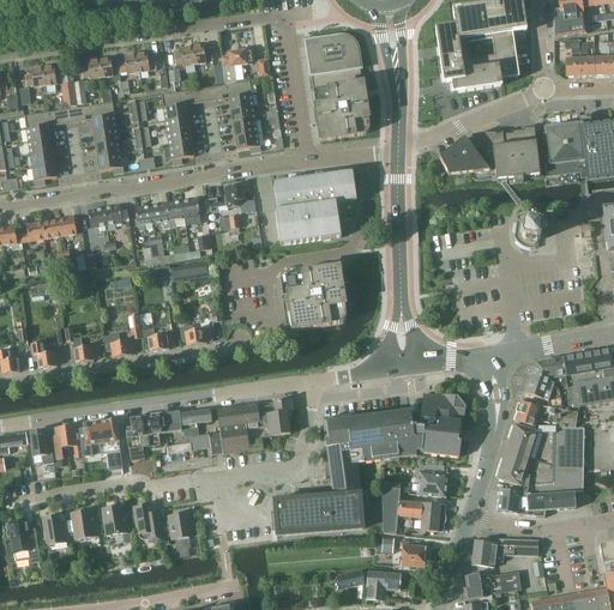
[(435,26),(444,80),(451,80),(453,90),(503,83),(501,77),(519,74),(512,30),(527,28),(522,0),(499,0),(453,7),(456,24),(435,26)]
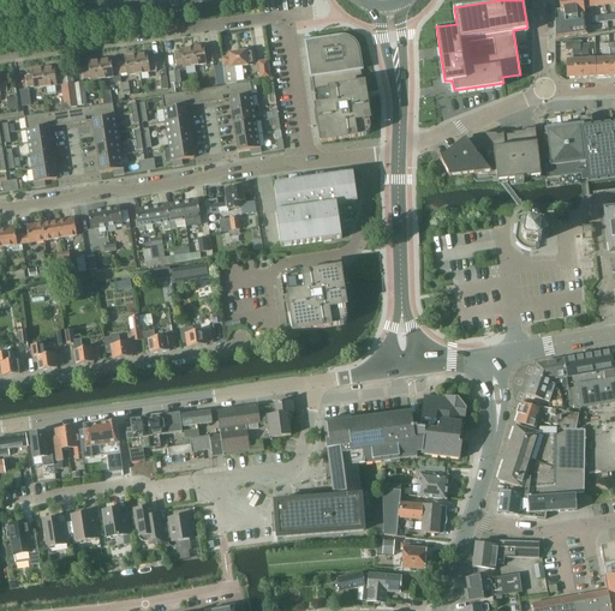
[(584,10),(584,5),(583,0),(560,0),(561,7),(555,9),(555,35),(587,30),(584,10)]
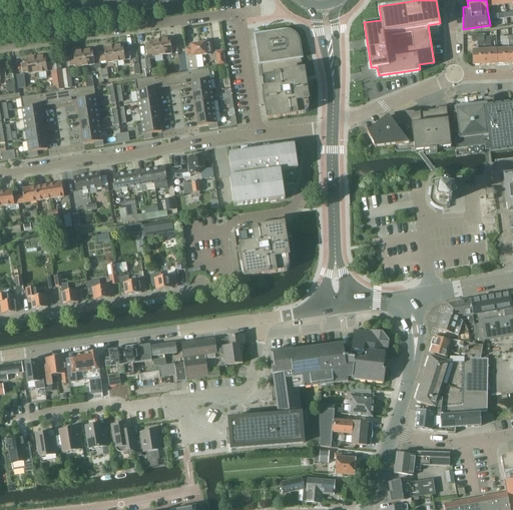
[(304,68),(299,39),(298,35),(296,32),(292,29),(288,28),(284,28),(255,32),(260,60),(262,73),(262,74),(304,68)]
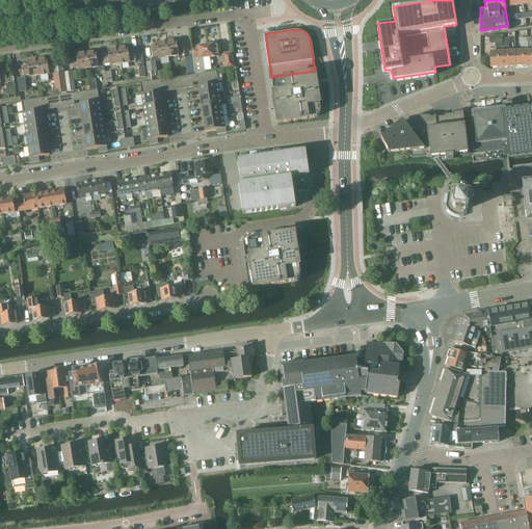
[(502,32),(489,32),(489,41),(495,41),(496,49),(489,50),(490,64),(503,63),(502,35),(502,32)]
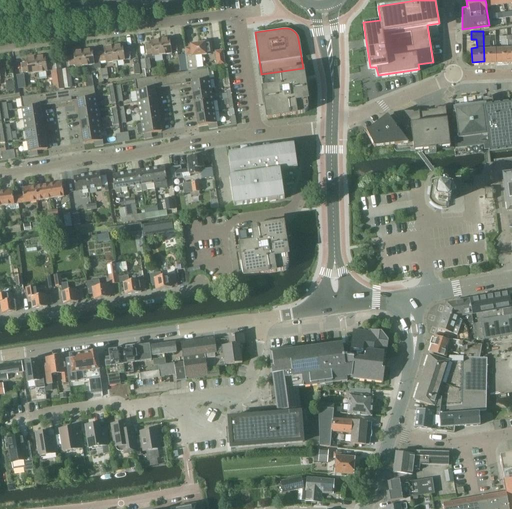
[(501,46),(495,47),(496,61),(508,60),(507,46),(507,33),(499,33),(499,38),(501,39),(501,46)]
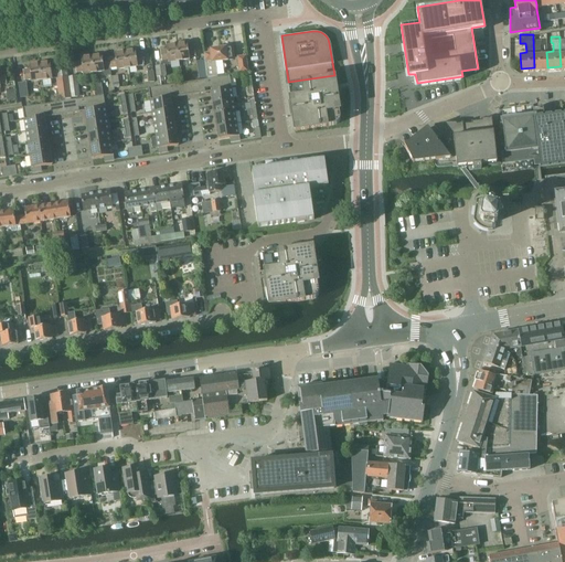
[(542,38),(533,38),(534,67),(547,67),(546,52),(541,52),(541,43),(542,43),(542,38)]
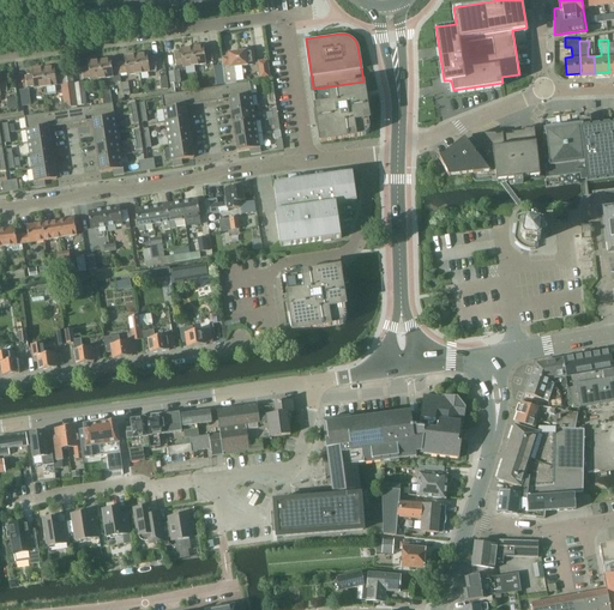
[(204,42),(192,44),(196,62),(206,60),(206,58),(214,56),(211,46),(205,47),(204,42)]
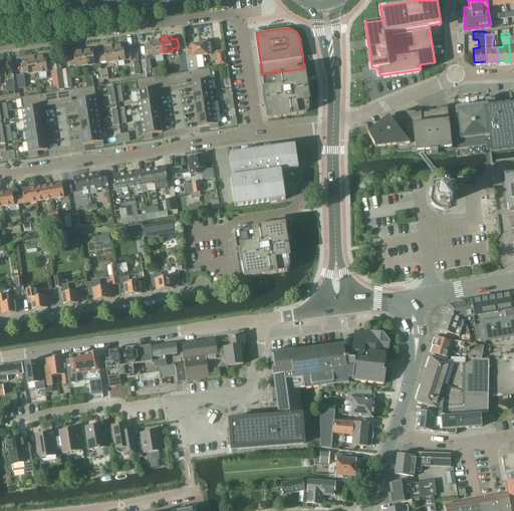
[(148,58),(142,59),(143,67),(146,66),(153,65),(151,56),(157,55),(157,53),(164,52),(161,37),(152,38),(152,42),(146,43),(145,43),(148,58)]
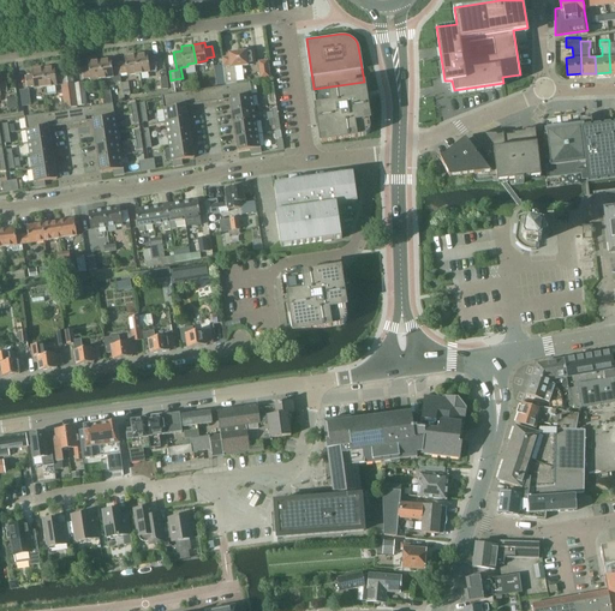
[(230,54),(224,55),(224,57),(224,61),(226,81),(231,81),(237,79),(234,64),(255,61),(252,47),(230,51),(230,54)]
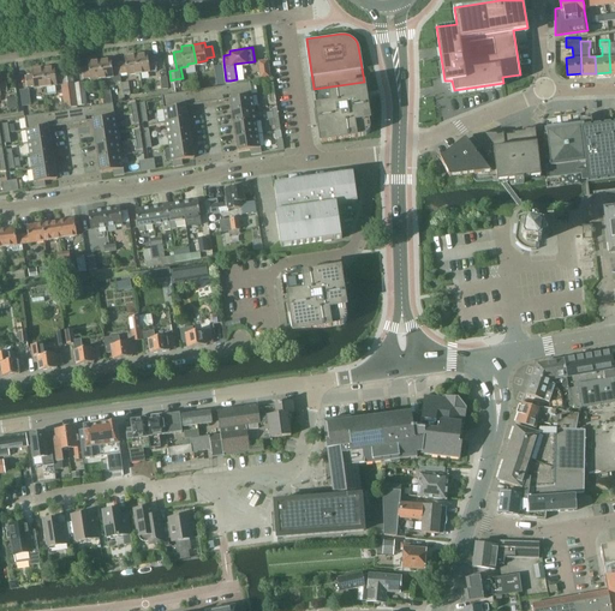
[(148,51),(136,52),(138,70),(150,69),(150,66),(157,65),(155,54),(148,55),(148,51)]
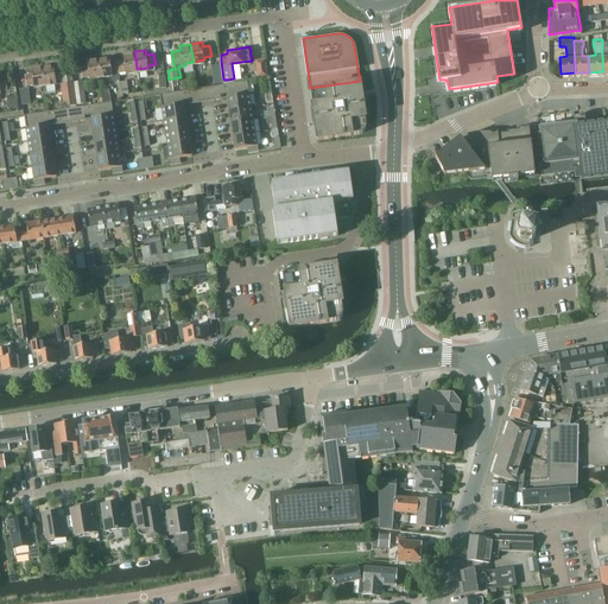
[(124,53),(124,58),(116,58),(119,69),(126,68),(126,71),(137,69),(134,51),(124,53)]
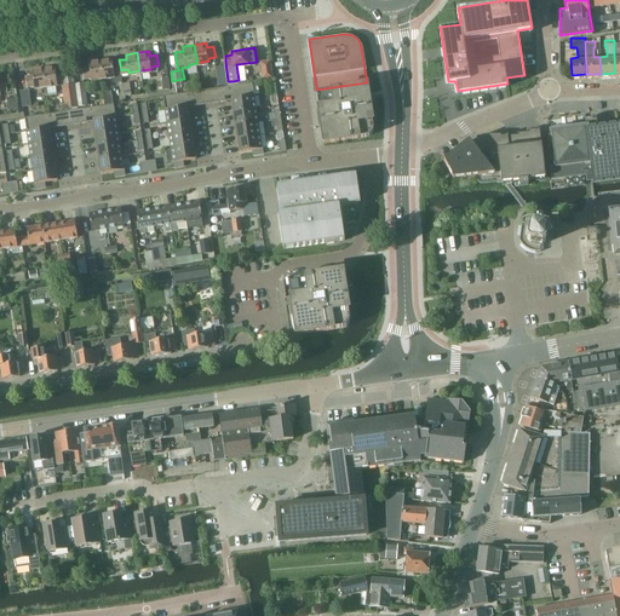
[(112,56),(101,58),(103,76),(113,74),(114,79),(122,78),(121,70),(119,59),(113,61),(112,56)]
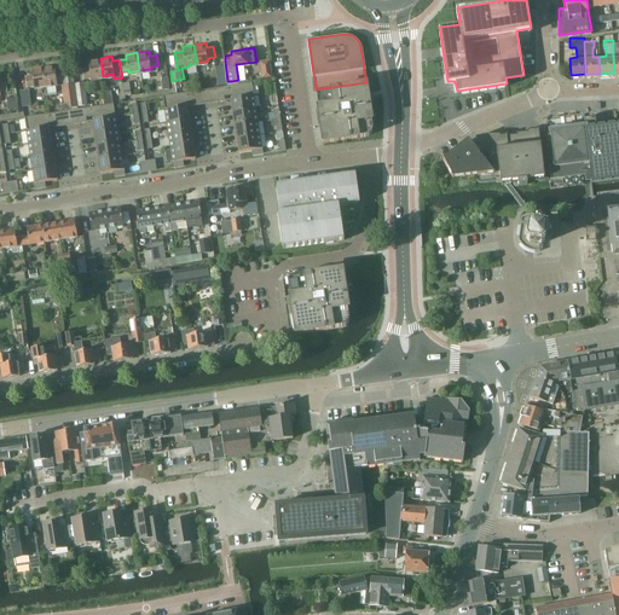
[(91,77),(103,76),(100,58),(88,59),(90,64),(82,65),(84,76),(91,75),(91,77)]
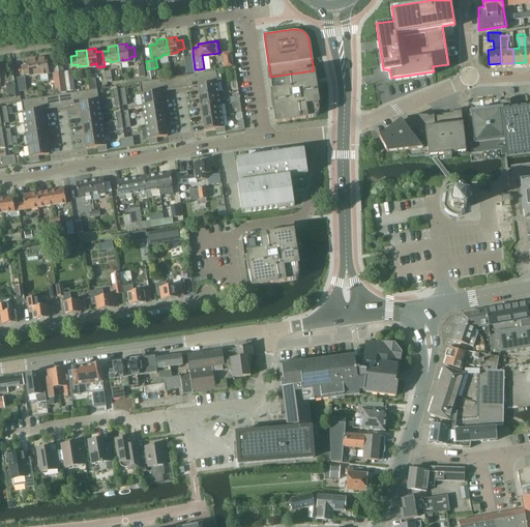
[(225,65),(232,65),(232,64),(231,50),(223,51),(225,65)]
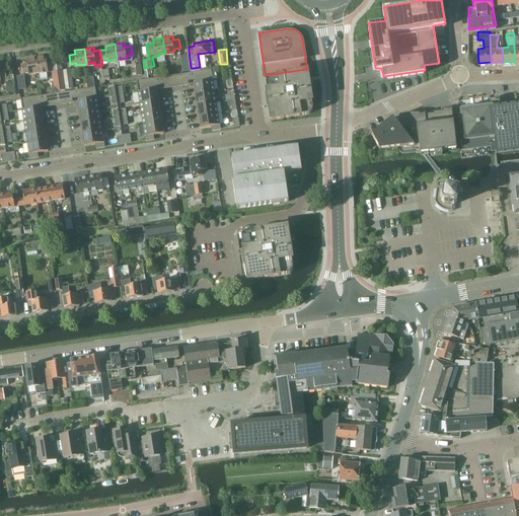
[(189,52),(180,54),(182,69),(191,68),(189,52)]
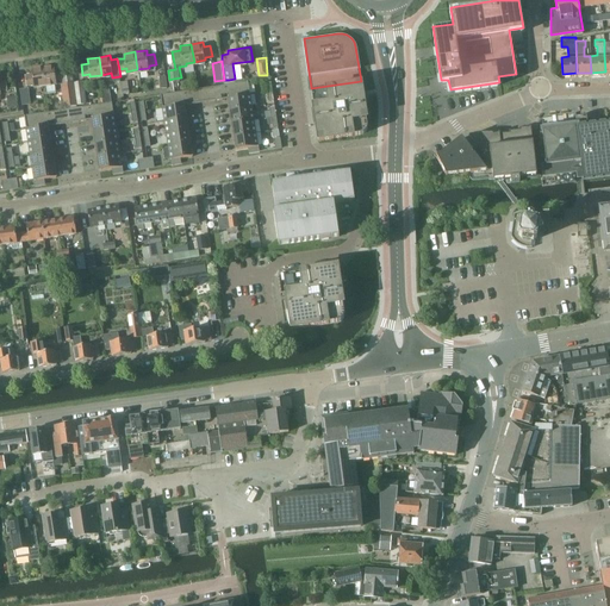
[(55,68),(55,63),(43,64),(45,82),(57,81),(57,79),(63,77),(62,67),(55,68)]
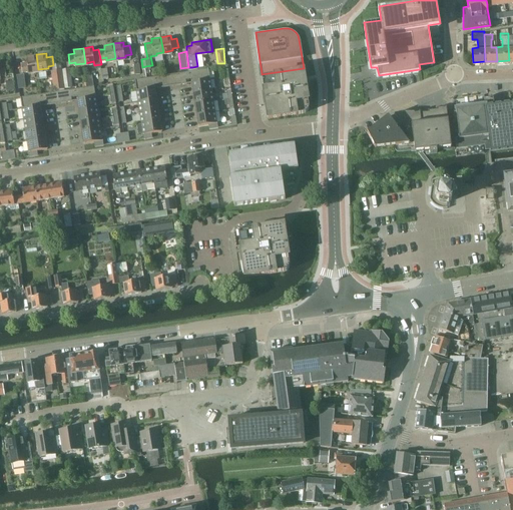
[(29,71),(38,69),(36,54),(26,56),(27,59),(21,60),(22,69),(28,68),(29,71)]
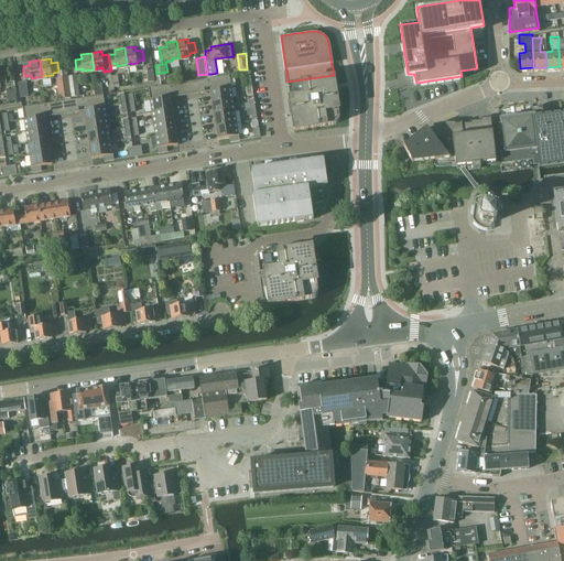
[(76,73),(67,74),(71,95),(79,94),(76,73)]
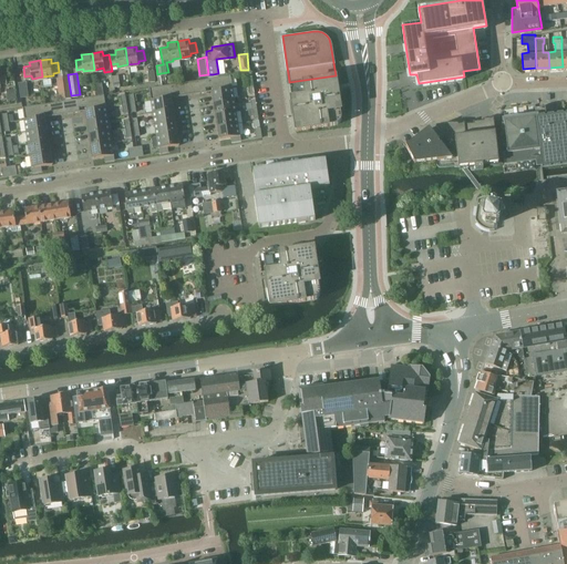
[(230,73),(189,79),(192,92),(206,90),(205,85),(210,84),(212,88),(233,85),(230,73)]
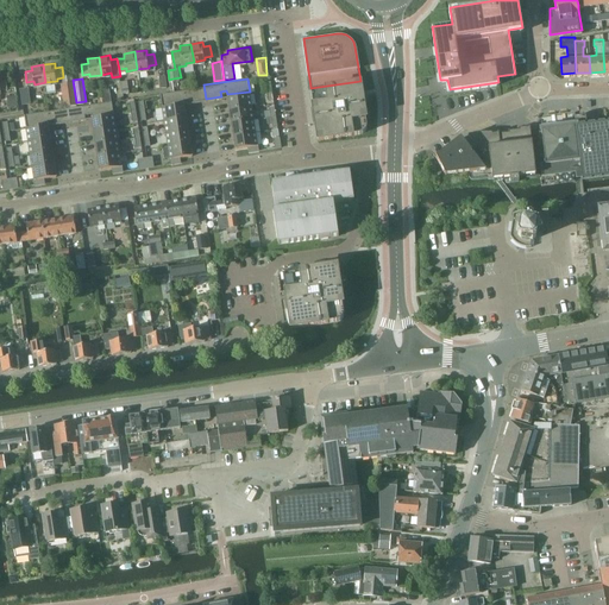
[(61,82),(64,104),(76,102),(73,80),(61,82)]
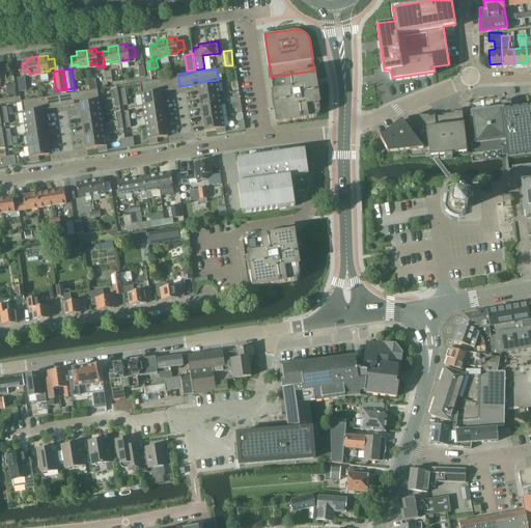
[(319,107),(314,71),(271,77),(277,120),(314,114),(317,113),(319,110),(319,107)]
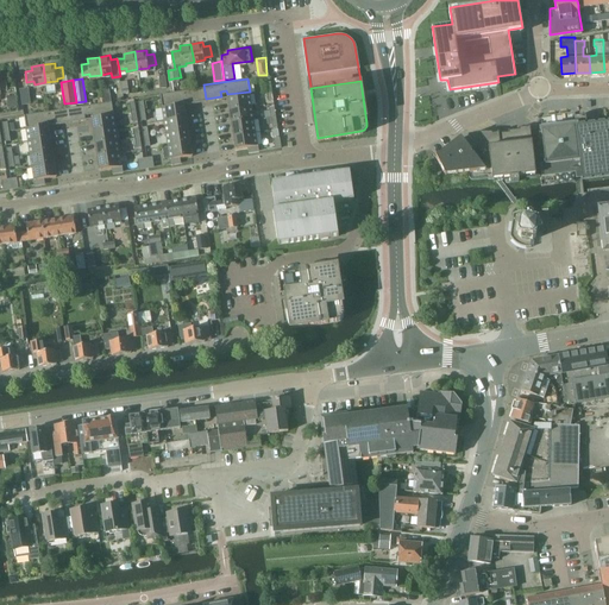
[(189,96),(190,101),(206,99),(203,84),(159,92),(162,105),(183,101),(183,96),(189,96)]
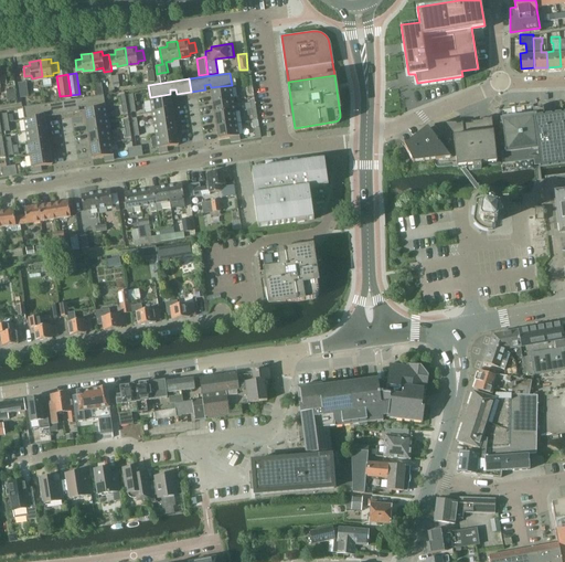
[(27,80),(18,81),(20,95),(28,94),(27,80)]
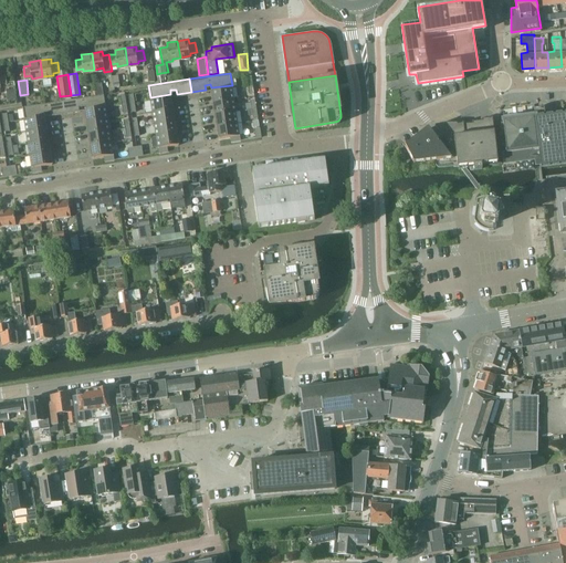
[(213,100),(233,97),(232,85),(211,87),(213,100)]
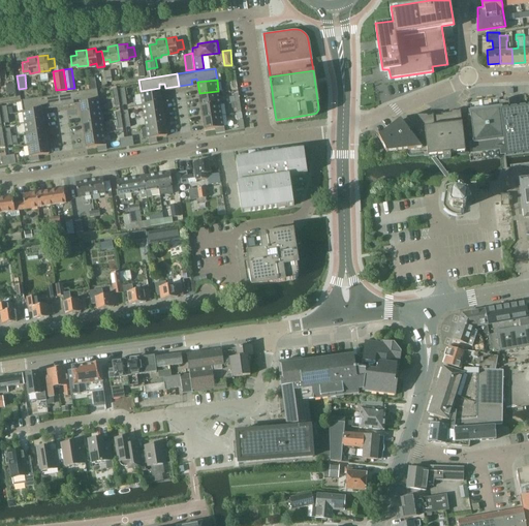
[(13,81),(5,82),(7,91),(13,90),(14,90),(13,81)]
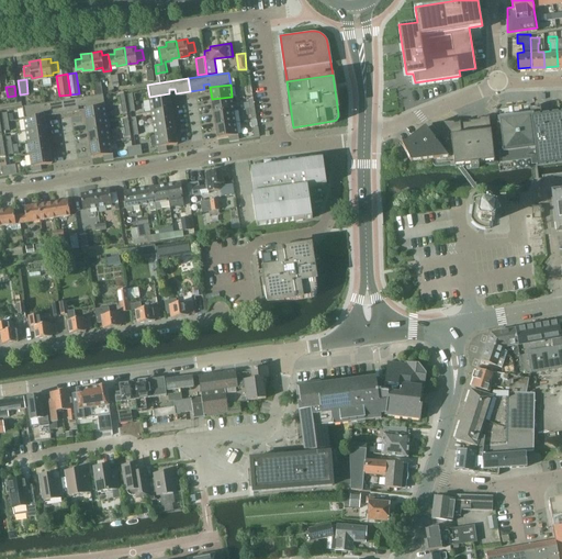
[(96,92),(63,98),(64,110),(78,108),(78,103),(83,102),(85,107),(104,103),(103,91),(102,91),(96,92)]
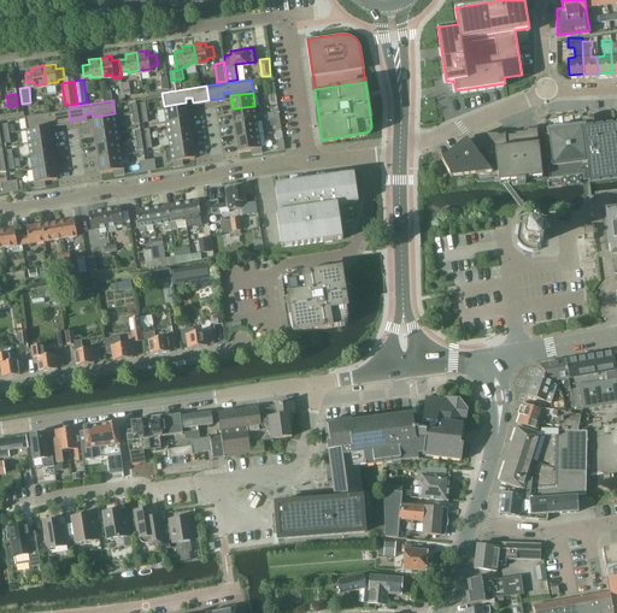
[(188,116),(186,102),(164,106),(166,119),(188,116)]
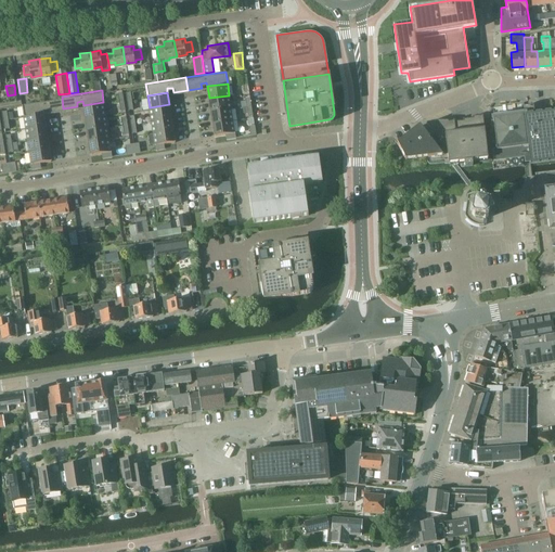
[(241,99),(242,105),(243,105),(246,105),(246,104),(252,103),(249,94),(245,95),(246,99),(241,99)]
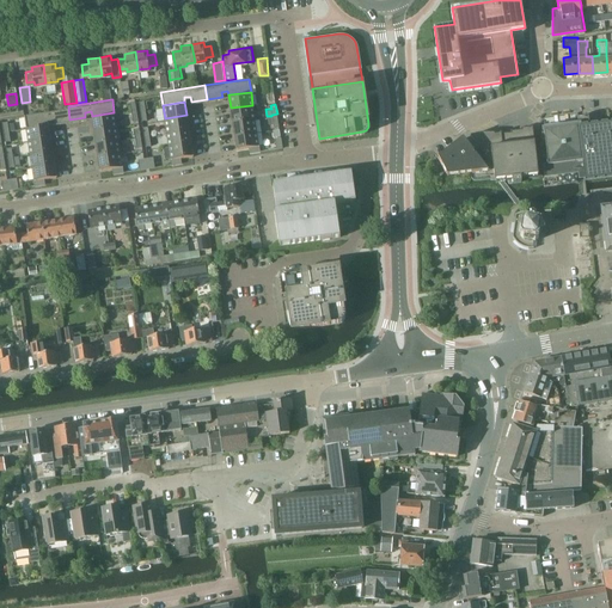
[(255,117),(252,105),(231,108),(232,121),(255,117)]
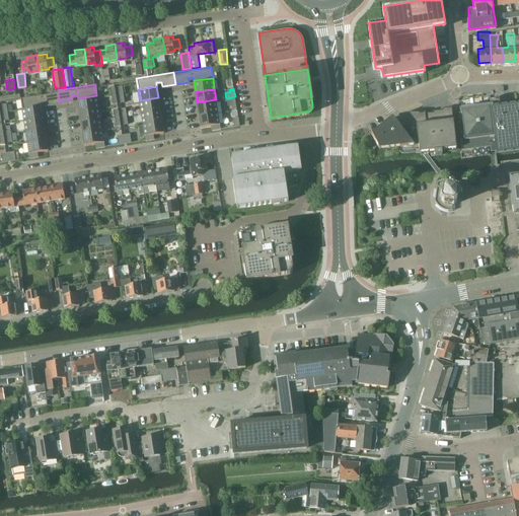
[(58,90),(20,96),(22,106),(41,104),(40,100),(46,99),(46,103),(59,101),(58,90)]
